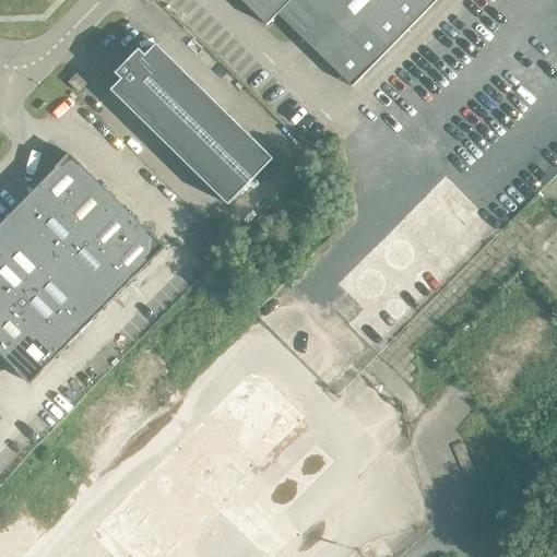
[(351,85),(434,0),(240,0),(265,24),(276,13),(351,85)]
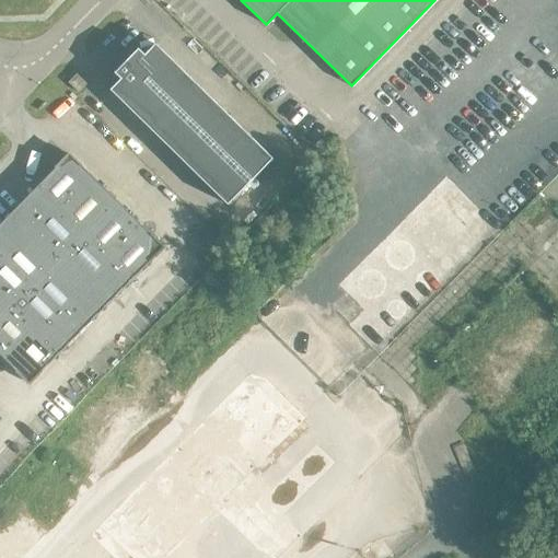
[(120,79),(109,90),(227,205),(272,159),(154,43),(144,54),(138,48),(114,72),(120,79)]
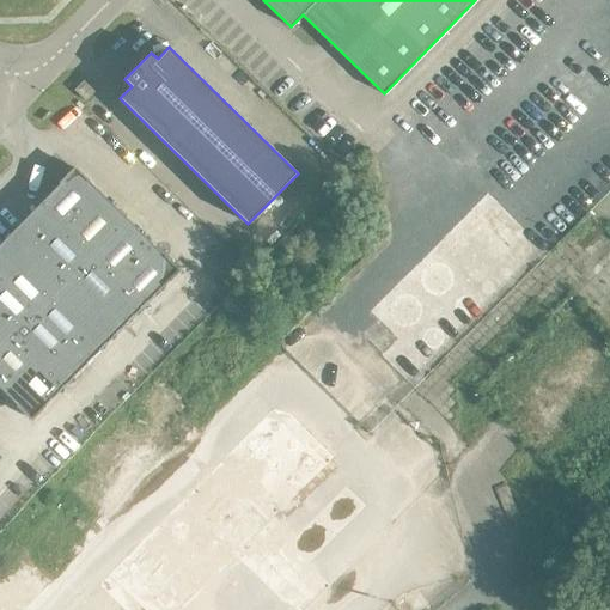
[(93,90),(83,79),(73,89),(84,99),(93,90)]
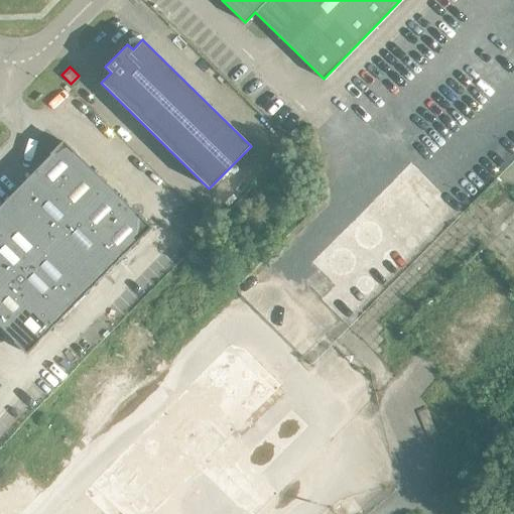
[(63,140),(30,174),(52,197),(86,162),(63,140)]
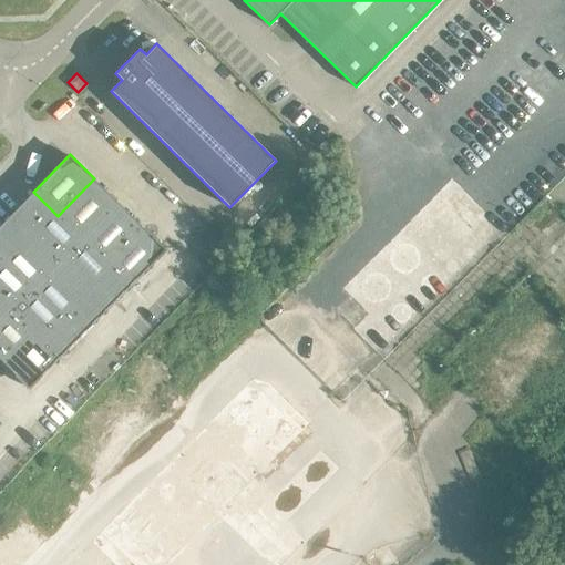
[(117,202),(94,178),(58,216),(82,239),(117,202)]
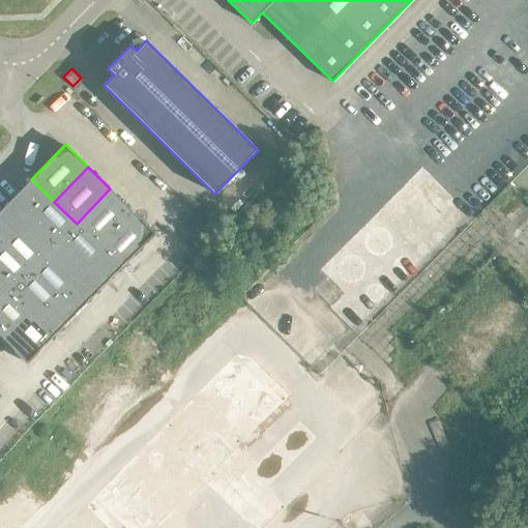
[(77,224),(54,202),(31,179),(7,203),(53,247),(77,224)]
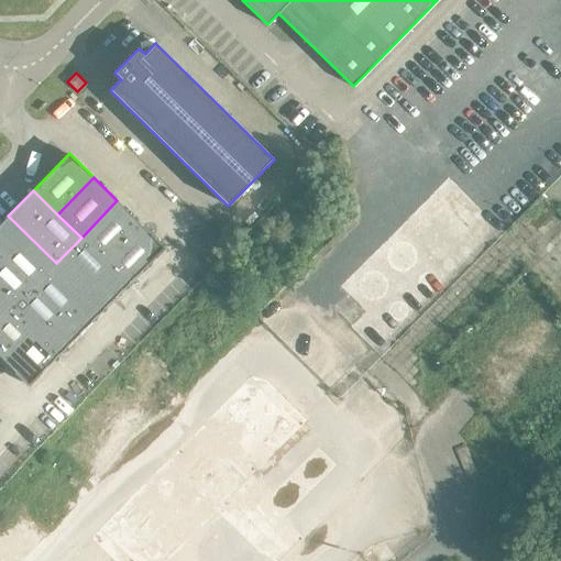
[(164,248),(141,223),(117,200),(81,238),(56,263),(32,287),(79,334),(164,248)]
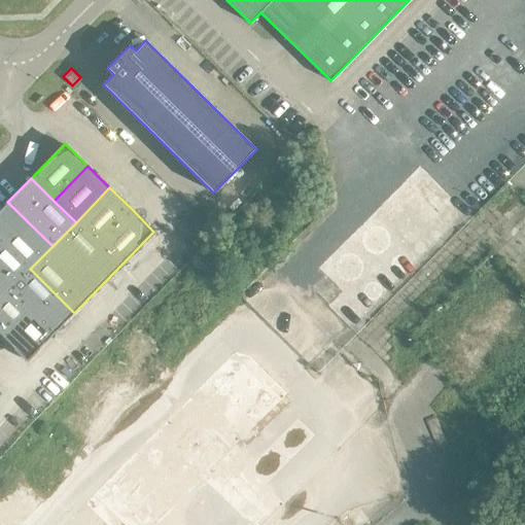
[(53,246),(7,202),(0,209),(0,240),(30,269),(53,246)]
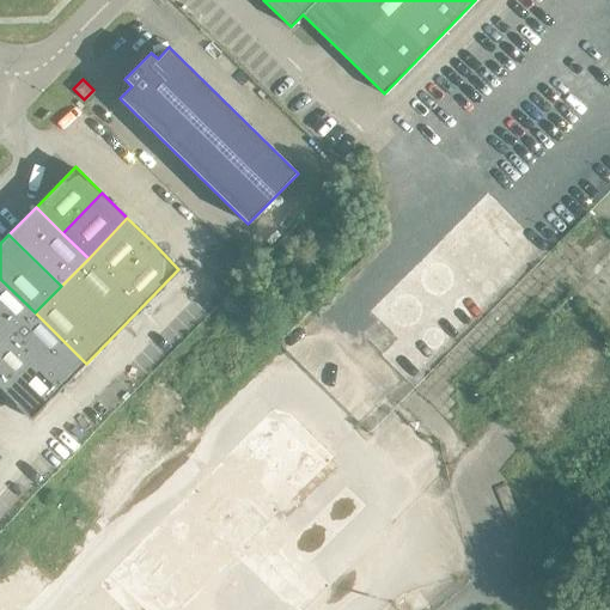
[(35,312),(0,279),(0,333),(7,341),(35,312)]
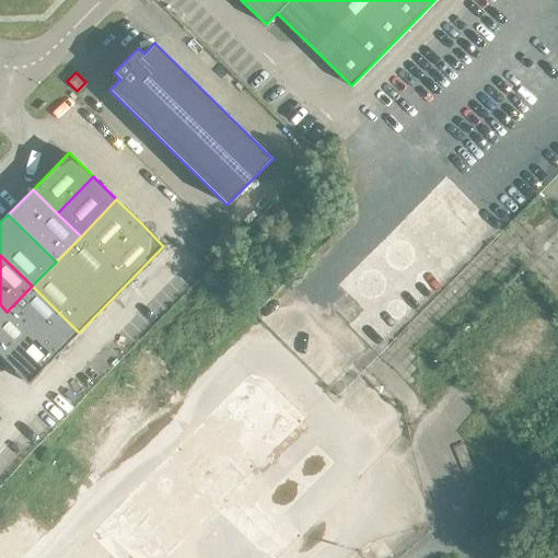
[(54,358),(79,333),(32,286),(7,312),(30,335),(54,358)]
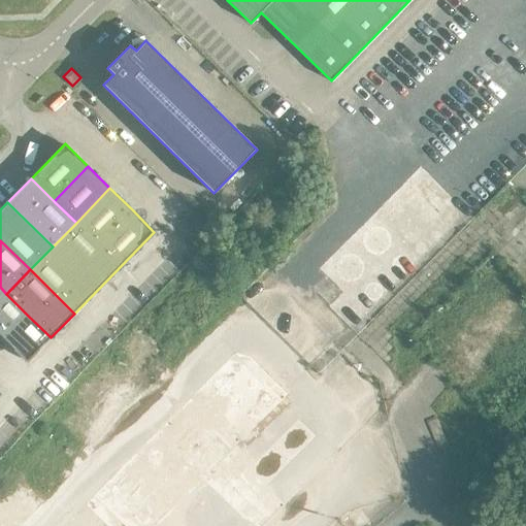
[(0,334),(5,339),(28,316),(6,294),(0,299),(0,334)]
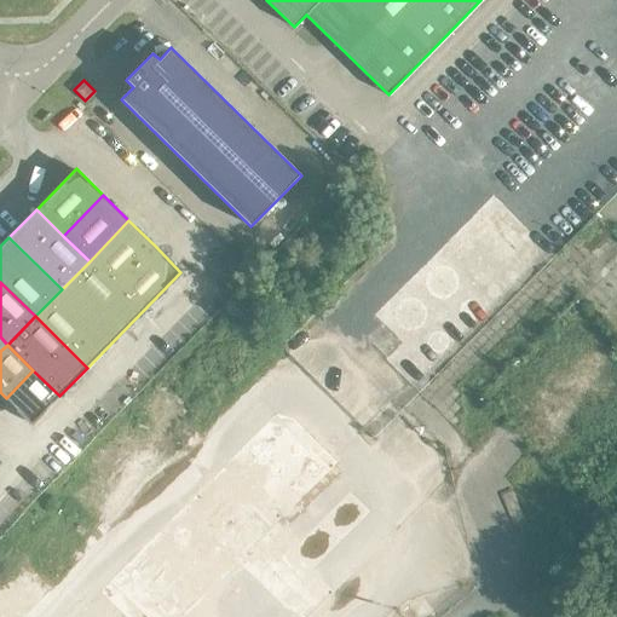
[(32,424),(59,396),(33,370),(6,398),(32,424)]
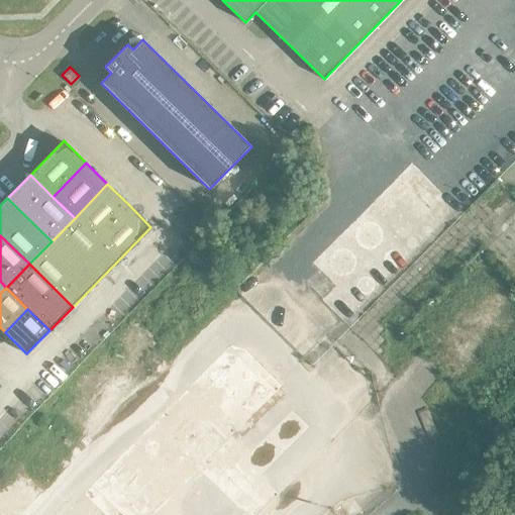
[(199,412),(143,483),(184,514),(188,514),(242,445),(199,412)]
